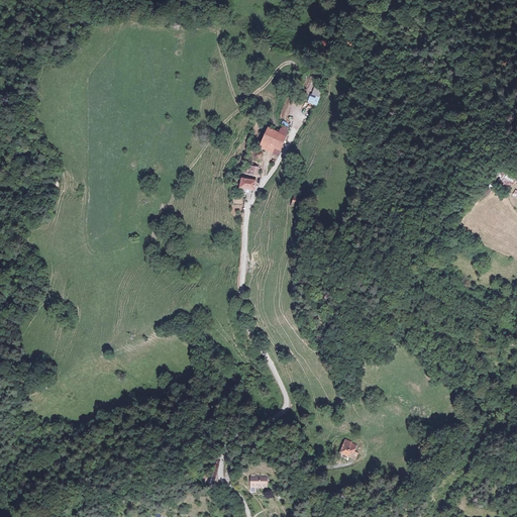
[(309,103),(318,106),(323,87),(313,85),(309,103)]
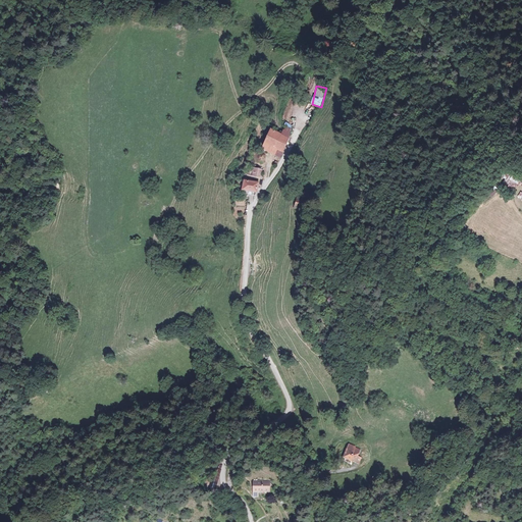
[(262,138),(281,139),(284,112),(277,112),(277,119),(264,118),(262,138)]
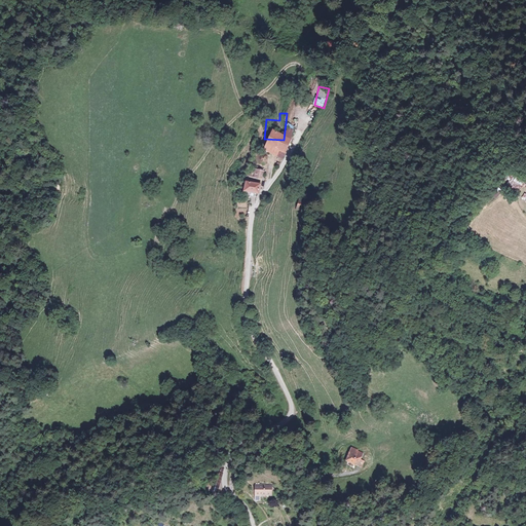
[(261,172),(263,163),(258,162),(257,165),(253,164),(252,171),(261,172)]
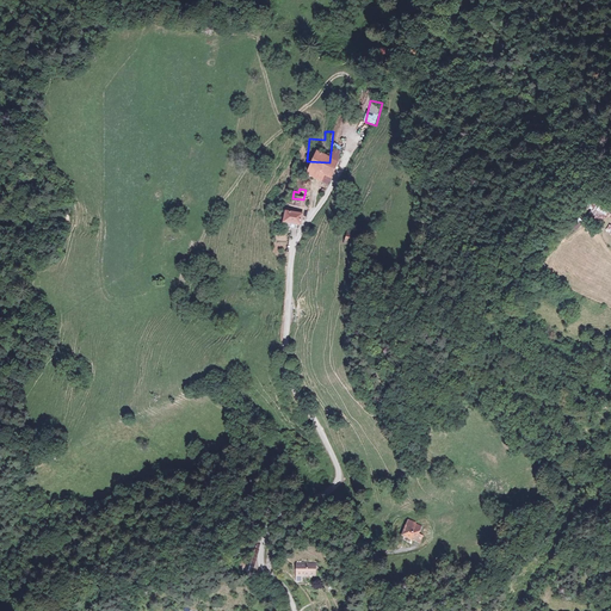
[(604,222),(608,215),(610,217),(610,214),(610,208),(594,201),(587,214),(604,222)]
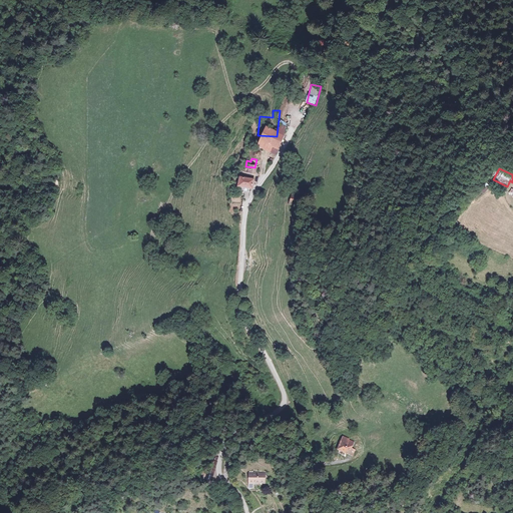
[(260,171),(245,170),(243,182),(260,183),(261,173),(259,173),(260,171)]
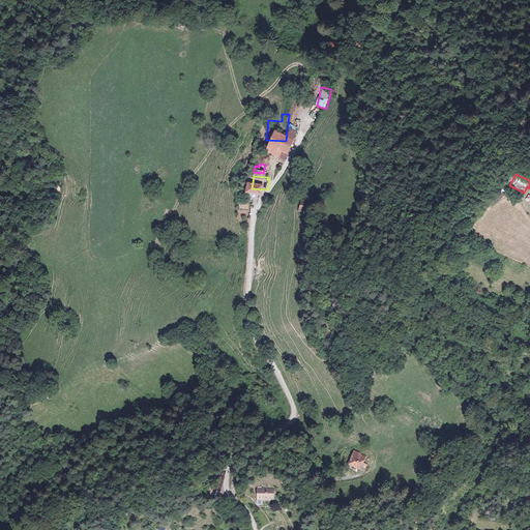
[(314,196),(303,193),(301,204),(312,205),(314,196)]
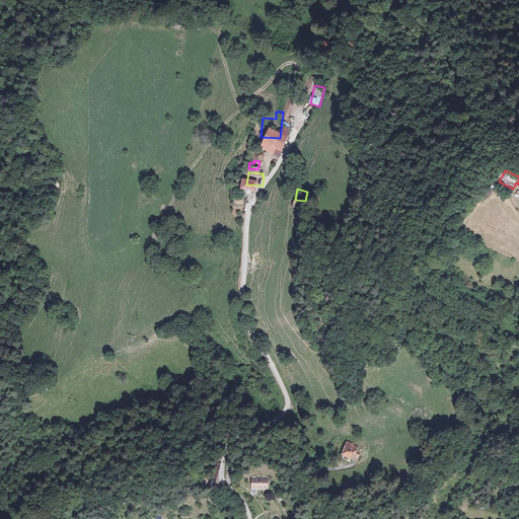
[(358,447),(347,443),(342,454),(358,460),(361,454),(357,452),(358,447)]
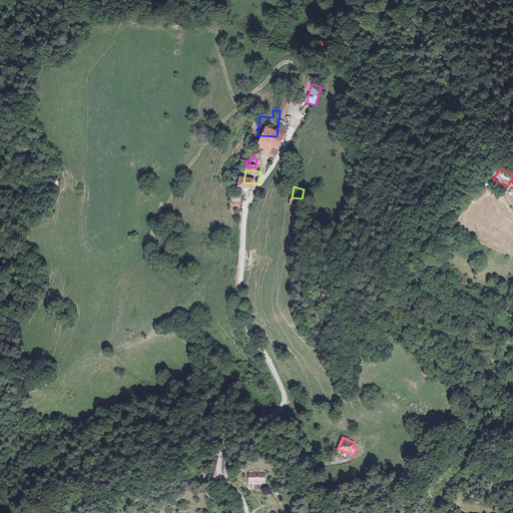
[(265,472),(248,473),(248,489),(253,489),(254,487),(260,487),(260,483),(265,483),(265,472)]
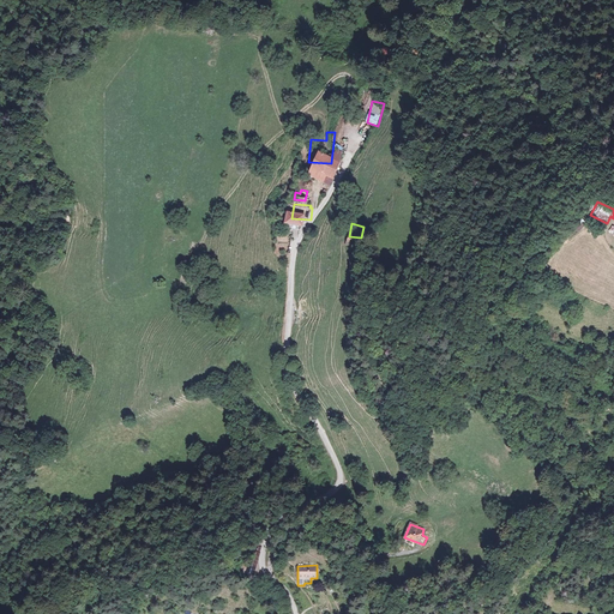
All buildings are outlined.
